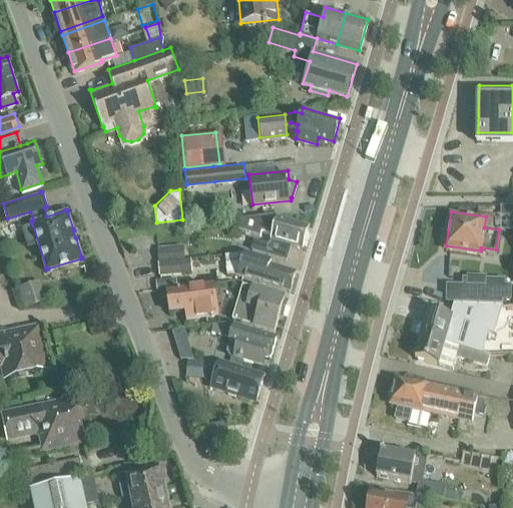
[(241,216),(238,226),(260,232),(262,228),(273,231),(272,236),(272,239),(267,241),(254,238),(251,247),(288,259),(293,242),(303,245),(309,224),(278,215),(279,215),(270,212),(241,216)]
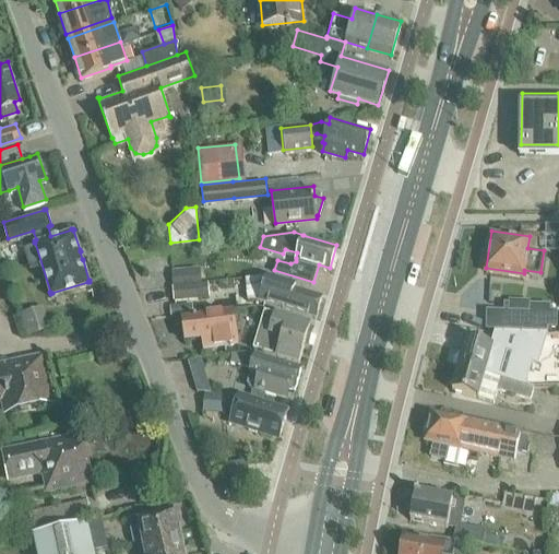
[(174,283),(201,281),(199,262),(171,266),(174,283)]
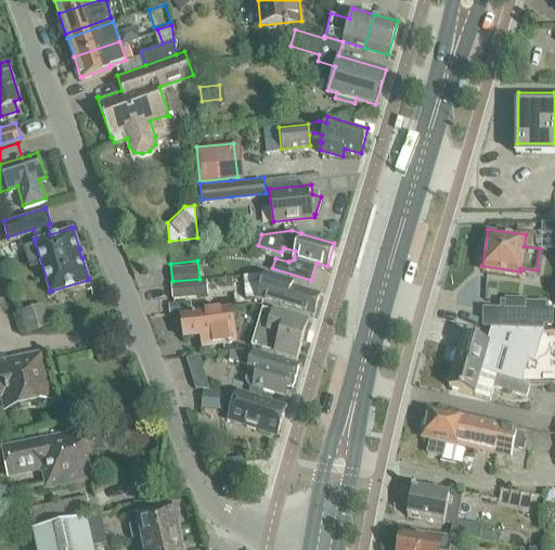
[(267,270),(249,272),(253,293),(313,312),(320,292),(288,282),(289,278),(267,270)]
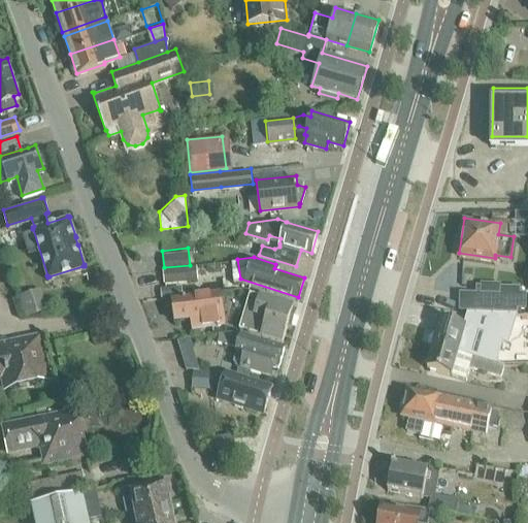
[(191,278),(190,265),(164,267),(165,281),(191,278)]
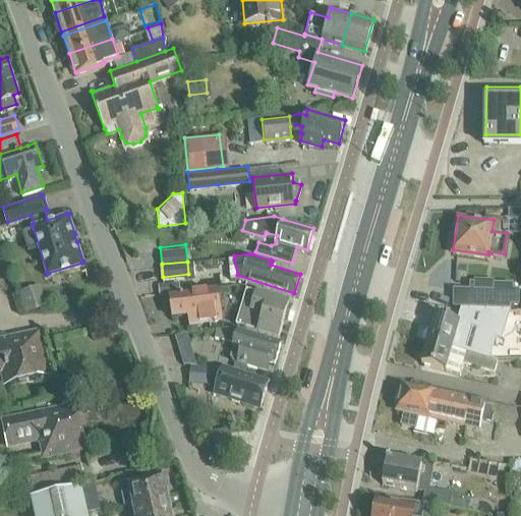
[(455,285),(454,303),(462,303),(511,305),(511,301),(519,301),(520,286),(512,286),(512,280),(470,278),(470,285),(455,285)]
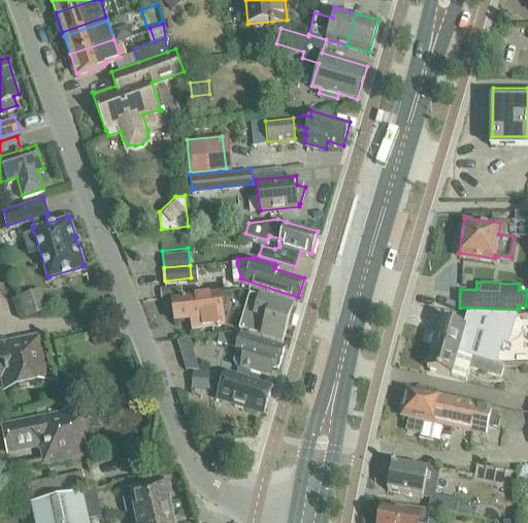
[(183,283),(162,285),(163,295),(184,293),(183,283)]
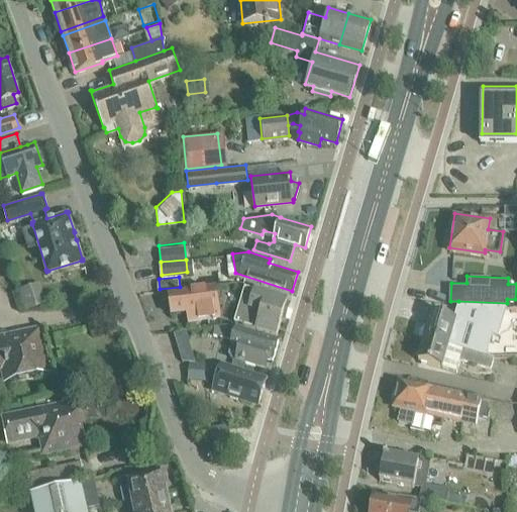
[(19,289),(25,309),(45,303),(39,282),(19,289)]
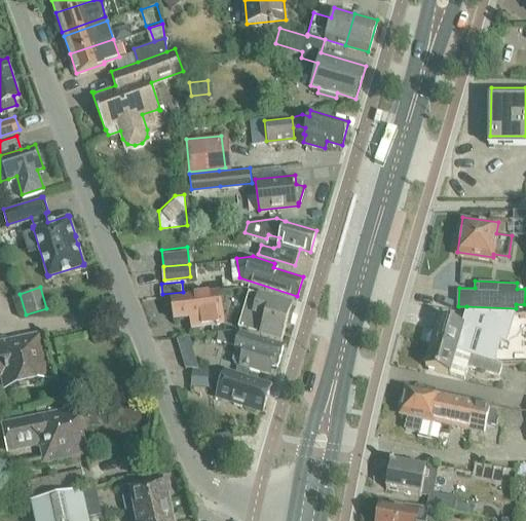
[(219,289),(172,296),(175,318),(191,315),(193,325),(212,322),(213,330),(218,329),(220,329),(224,328),(222,307),(219,289)]
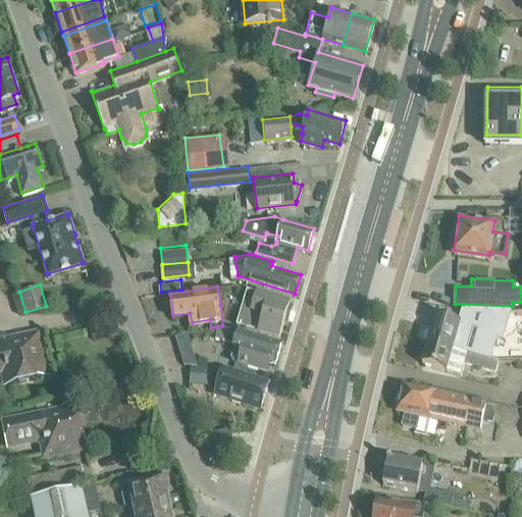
[(288,319),(292,303),(289,302),(289,301),(248,288),(237,322),(278,335),(283,318),(288,319)]
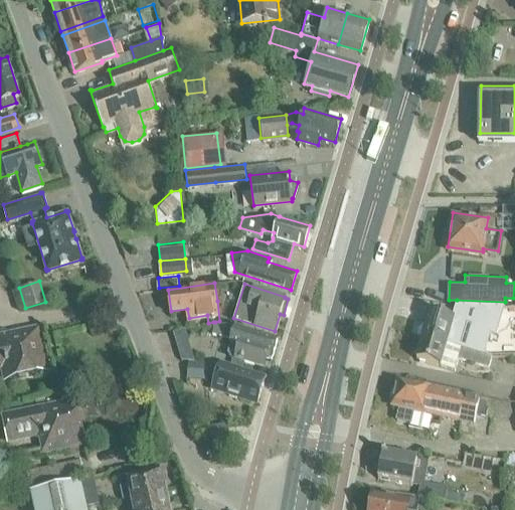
[(430,309),(422,333),(447,340),(461,344),(462,344),(462,343),(478,348),(484,350),(491,329),(497,330),(505,302),(457,300),(452,316),(430,309)]
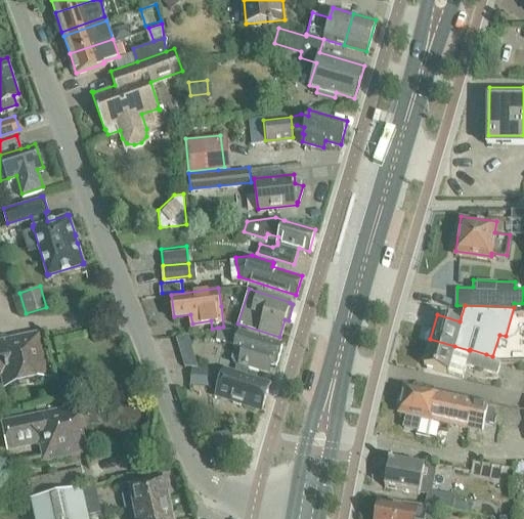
[(219,328),(216,336),(236,342),(232,355),(233,358),(237,359),(235,366),(248,370),(250,364),(259,366),(259,364),(267,366),(269,359),(276,361),(282,342),(230,327),(223,328),(223,327),(219,328)]
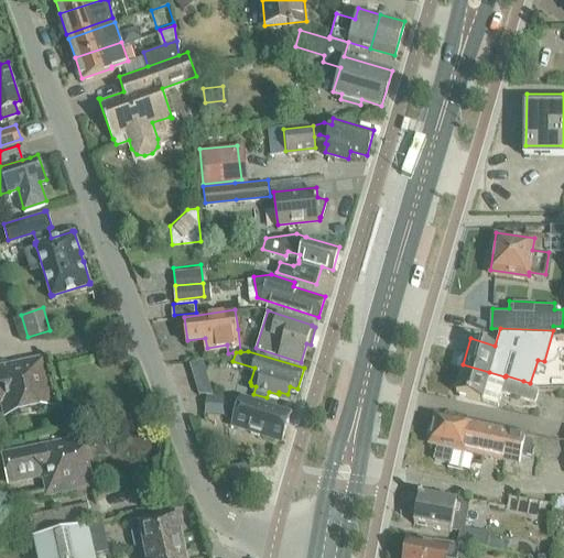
[(0,396),(3,396),(7,412),(52,402),(42,357),(0,365),(0,396)]
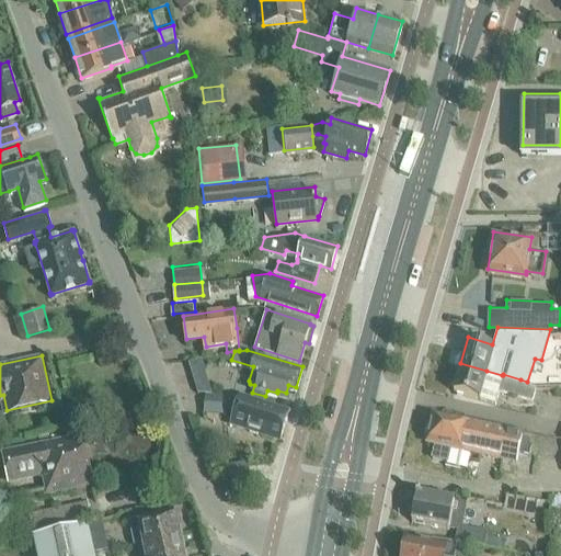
[(460,363),(454,388),(480,396),(494,400),(499,387),(533,397),(536,384),(527,382),(521,379),(503,374),(503,375),(502,375),(487,371),(460,363)]
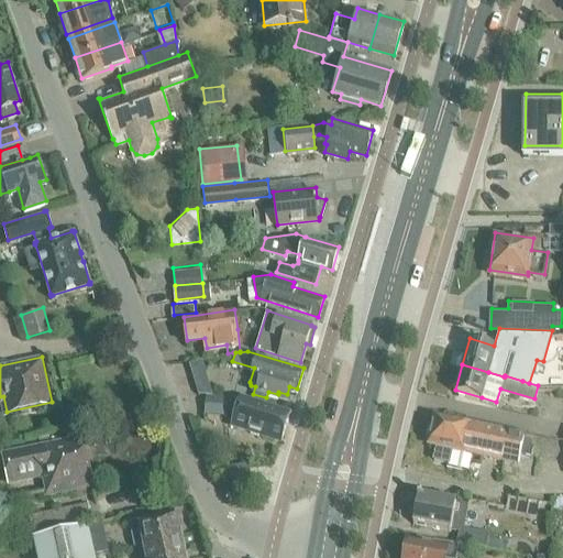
[(233,419),(249,425),(250,429),(257,431),(261,429),(282,435),(289,412),(241,396),(240,398),(240,393),(207,391),(206,408),(236,411),(233,419)]
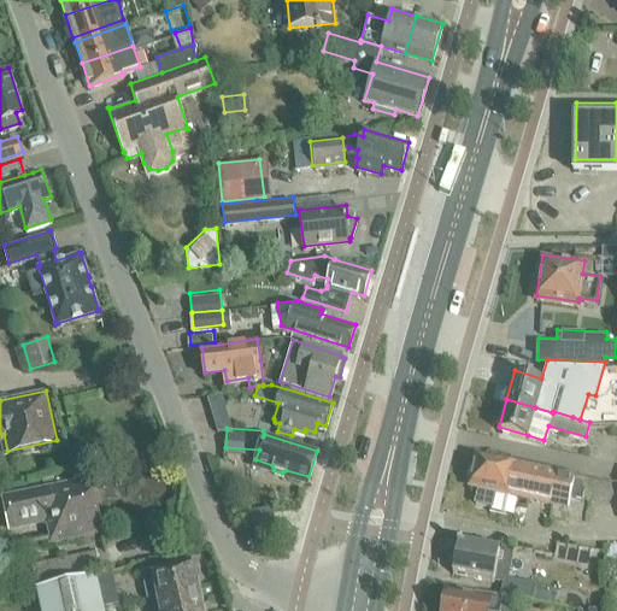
[(469,465),(466,474),(470,480),(470,482),(477,483),(474,498),(492,501),(495,487),(533,495),(540,466),(527,464),(526,465),(513,462),(515,460),(476,452),(475,462),(469,465)]
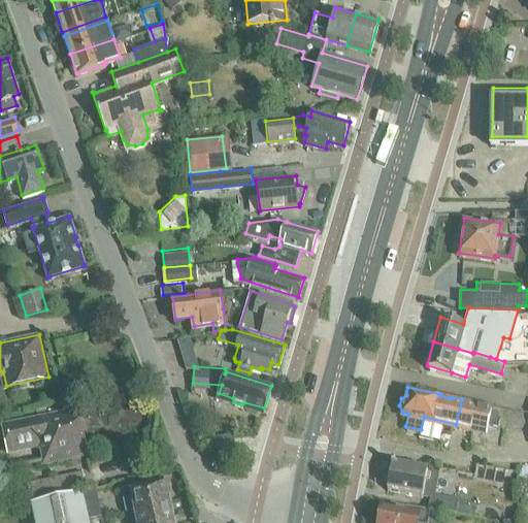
[(462,399),(456,424),(486,430),(488,421),(498,423),(500,414),(497,413),(498,409),(491,407),(491,406),(462,399)]
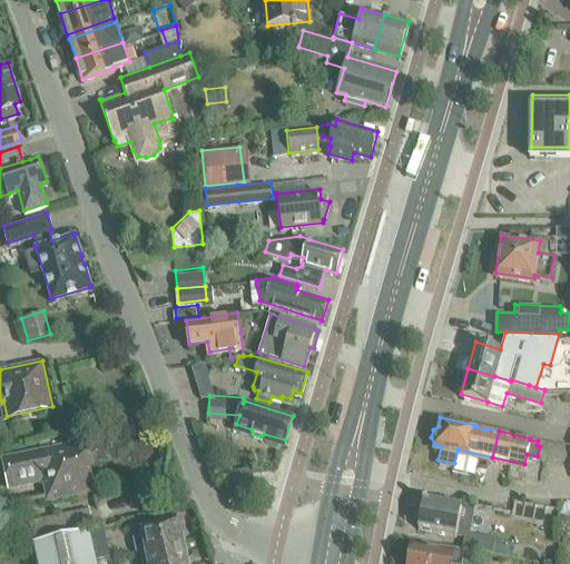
[(8,484),(43,476),(47,496),(92,486),(82,441),(2,457),(8,484)]
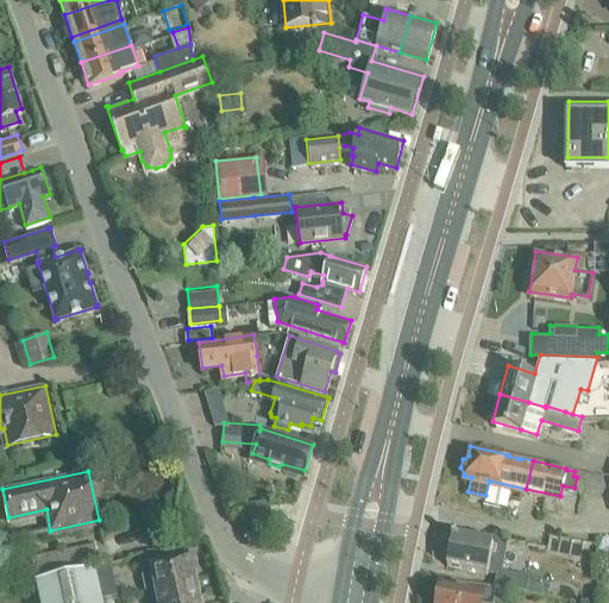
[(512,492),(510,498),(507,501),(506,504),(508,508),(513,509),(515,507),(518,503),(519,495),(512,492)]
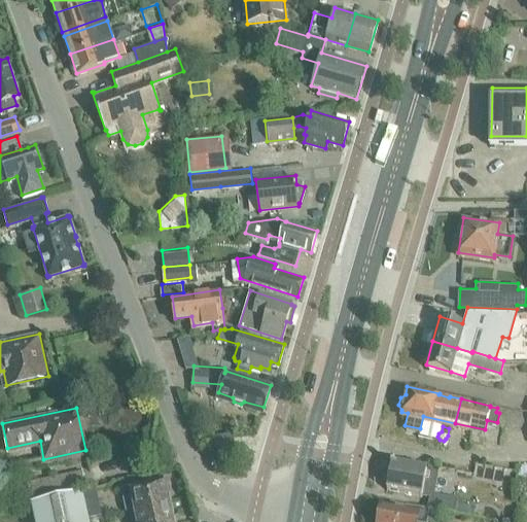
[(387,486),(429,494),(430,494),(435,468),(392,460),(387,486)]
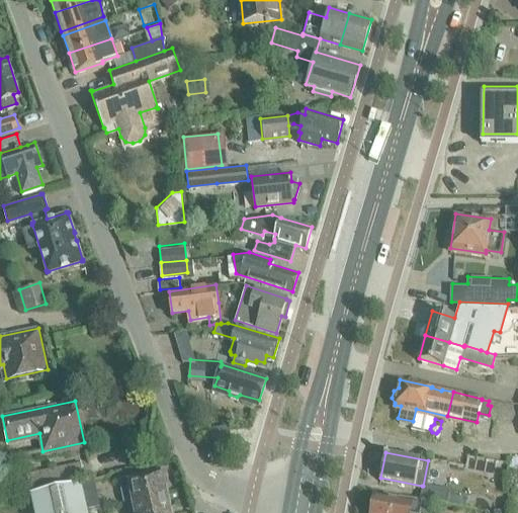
[(30,489),(85,477),(80,458),(24,472),(30,489)]
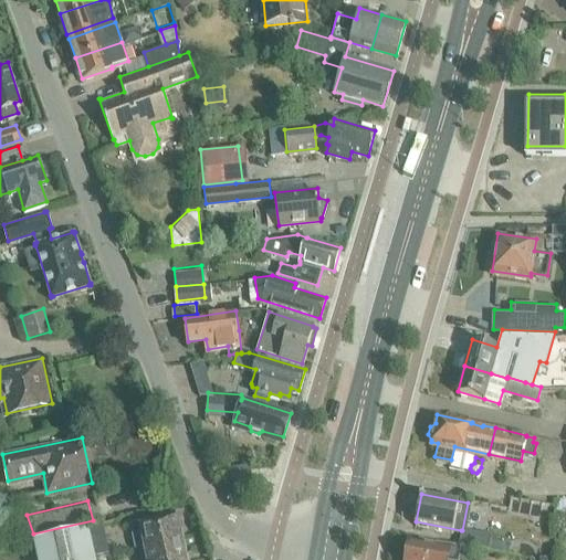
[(138,518),(130,519),(136,545),(145,543),(181,535),(176,510),(138,518)]
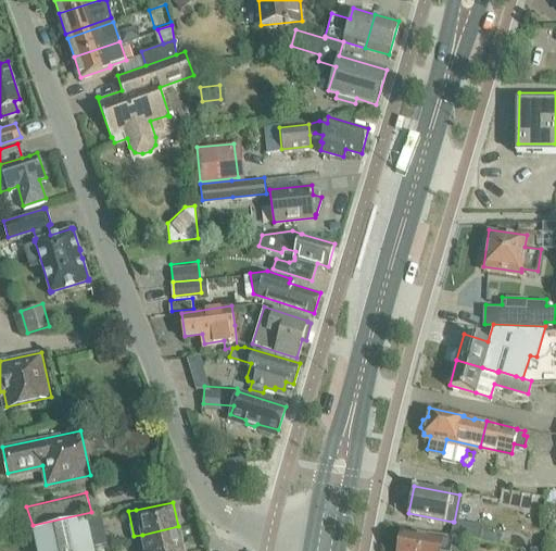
[(108,540),(101,513),(88,516),(93,543),(108,540)]
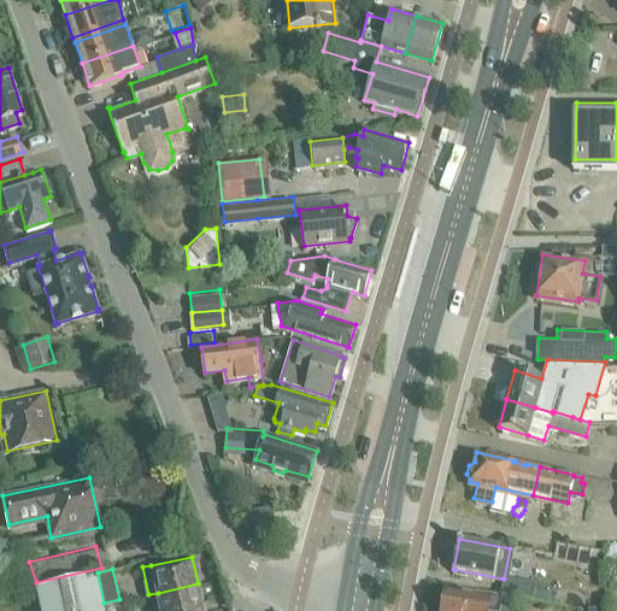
[(104,610),(97,574),(37,587),(42,610),(104,610)]
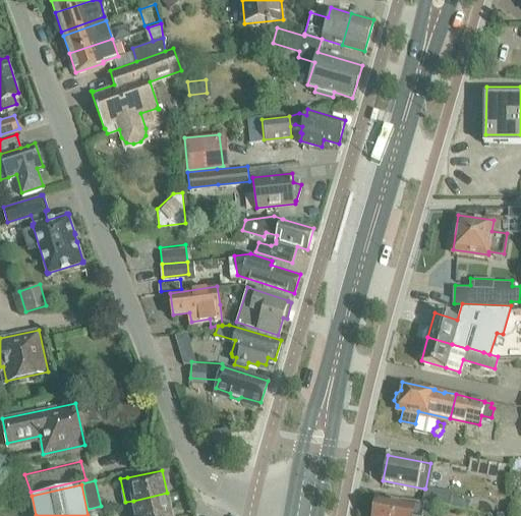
[(424,489),(422,499),(424,499),(437,501),(451,504),(462,505),(464,496),(452,495),(452,493),(439,491),(425,489),(424,489)]
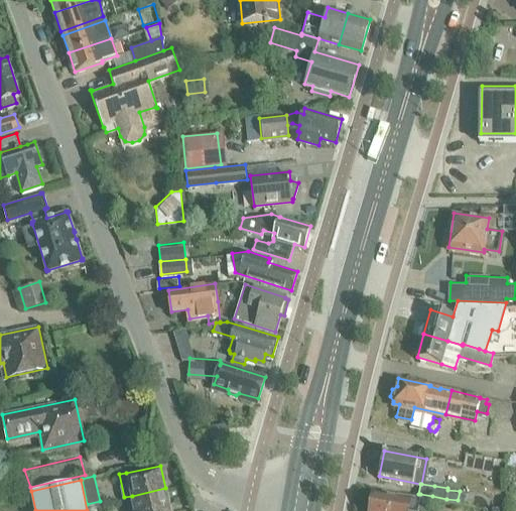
[(168,510),(169,510),(165,488),(132,496),(134,510),(168,510)]
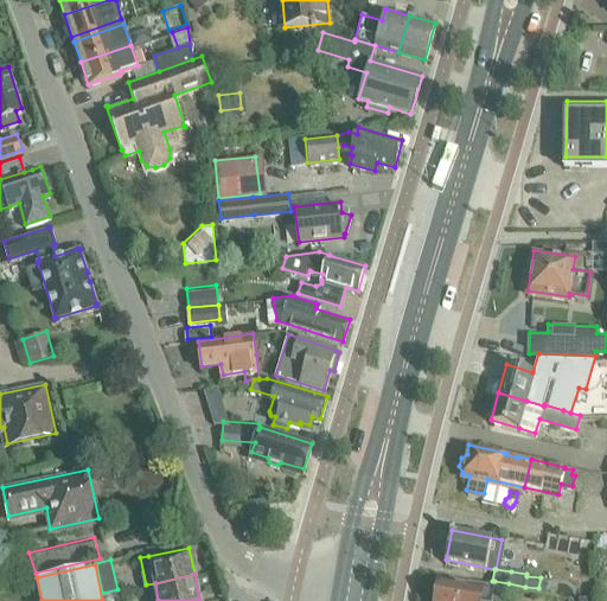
[(440,579),(435,600),(478,600),(479,598),(491,600),(491,598),(505,600),(509,584),(509,583),(494,581),(493,583),(466,579),(466,583),(440,579)]
